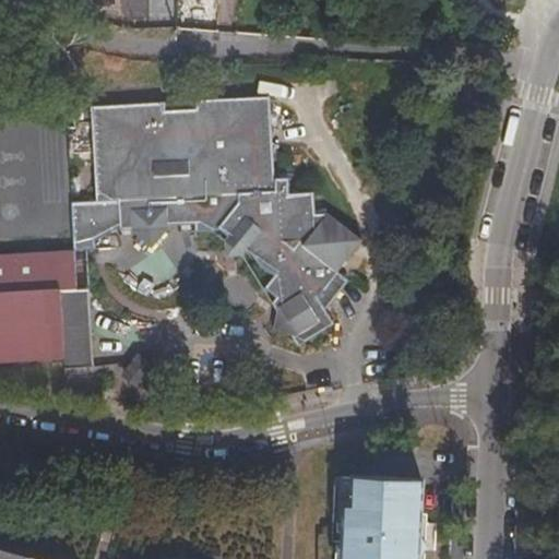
[(162,99),(107,100),(88,102),(93,198),(70,199),(72,247),(72,249),(95,247),(94,238),(118,225),(119,229),(133,228),(151,245),(168,227),(168,224),(200,222),(202,230),(216,230),(221,234),(224,230),(260,262),(265,271),(272,274),(277,275),(278,276),(269,286),(276,296),(273,304),(276,311),(274,330),(289,332),(297,345),(333,323),(325,311),(342,289),(335,285),(343,274),(339,271),(361,239),(328,213),(314,214),(312,192),(289,192),(288,177),(270,177),(268,95),(194,98),(194,108),(163,109),(162,99)]
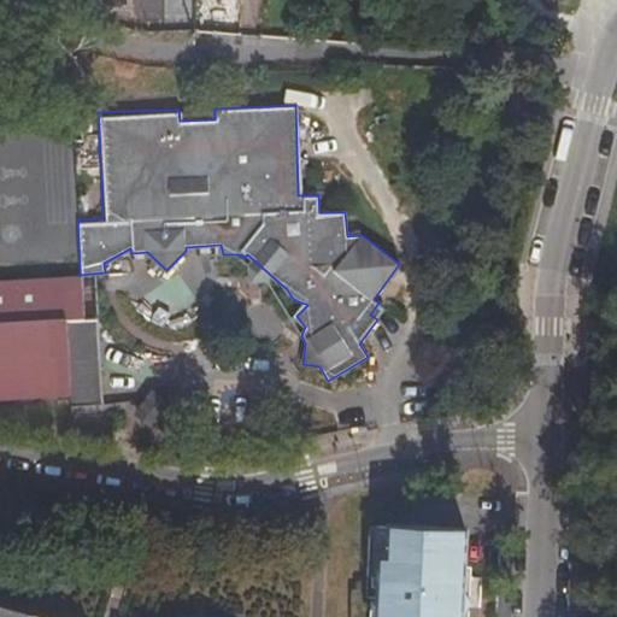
[(180,121),(215,119),(215,109),(178,110),(180,121)]
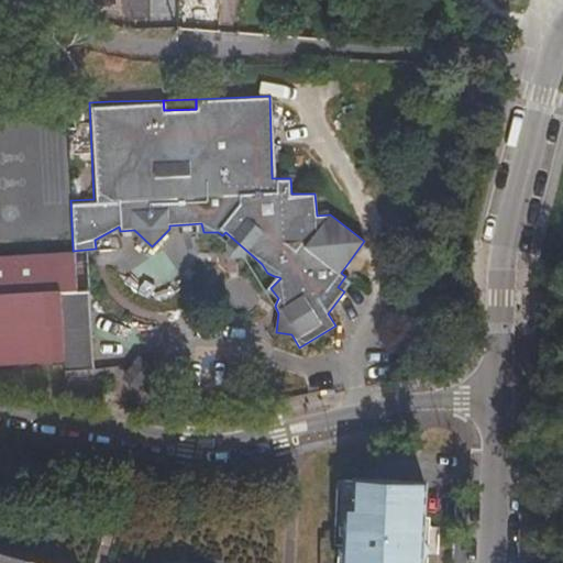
[(0,360),(62,356),(56,291),(56,289),(76,288),(73,251),(73,249),(0,253),(0,360)]
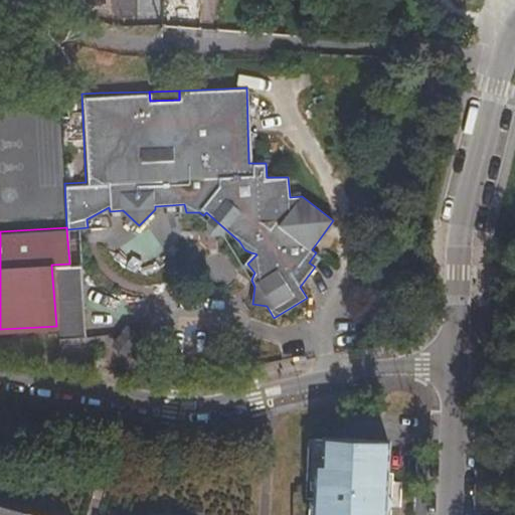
[(316,252),(309,263),(315,267),(321,258),(316,252)]
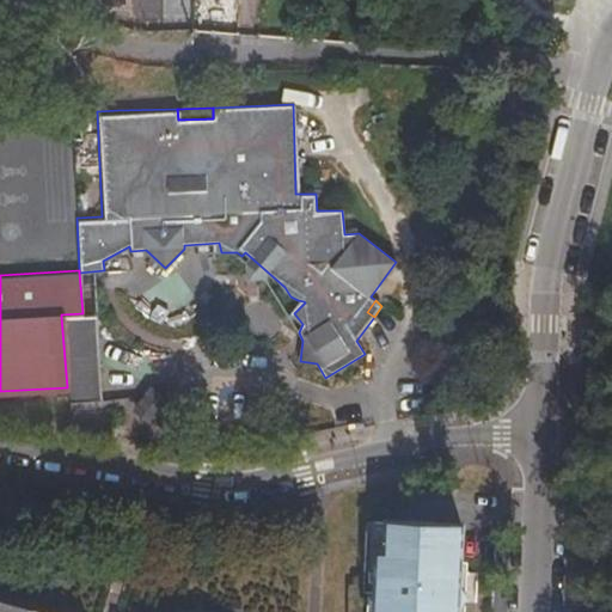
[(61,317),(67,387),(69,402),(102,399),(97,316),(97,312),(83,313),(61,314),(61,317)]
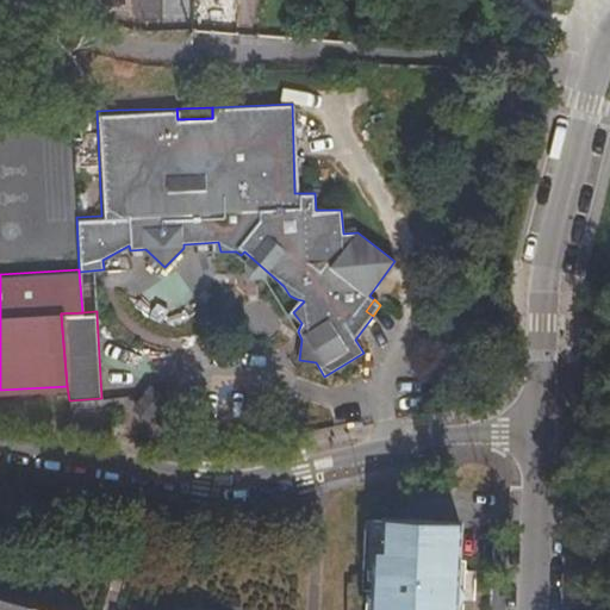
[(166,399),(148,388),(135,406),(151,418),(166,399)]
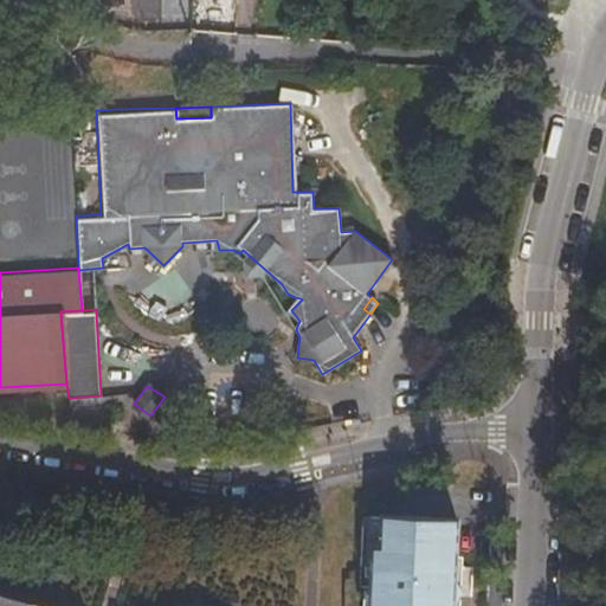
[(373,558),(372,605),(371,605),(455,605),(462,597),(455,584),(458,526),(382,523),(381,558),(373,558)]
